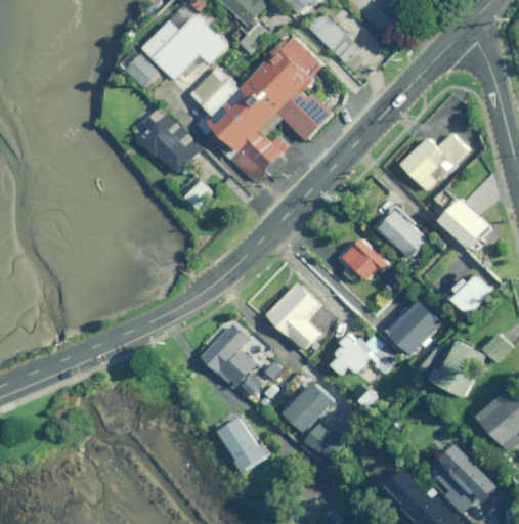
[(198,12),(185,0),(183,0),(174,10),(186,24),(198,12)]
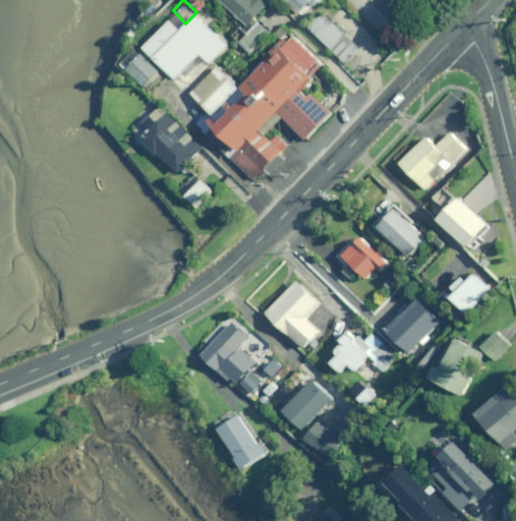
[(265,7),(258,0),(217,0),(243,23),(238,29),(244,35),(236,43),(247,53),(266,32),(252,19),(265,7)]
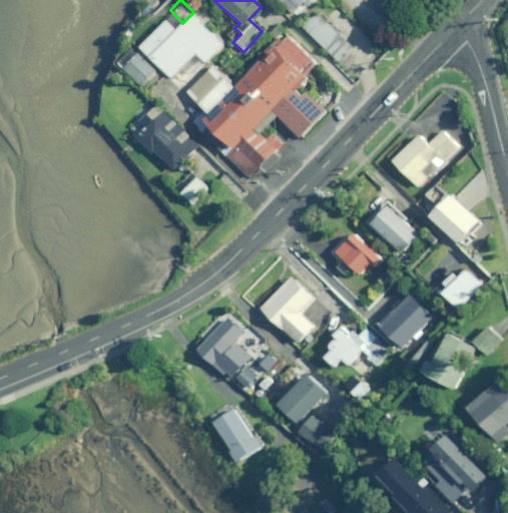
[(311,0),(277,0),(295,17),(311,0)]
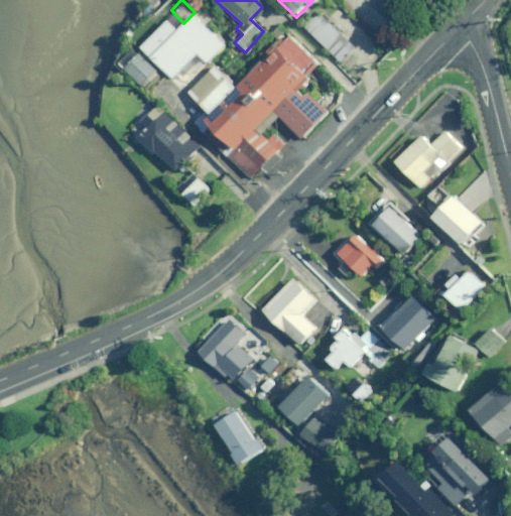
[(321,6),(302,26),(341,62),(360,42),(321,6)]
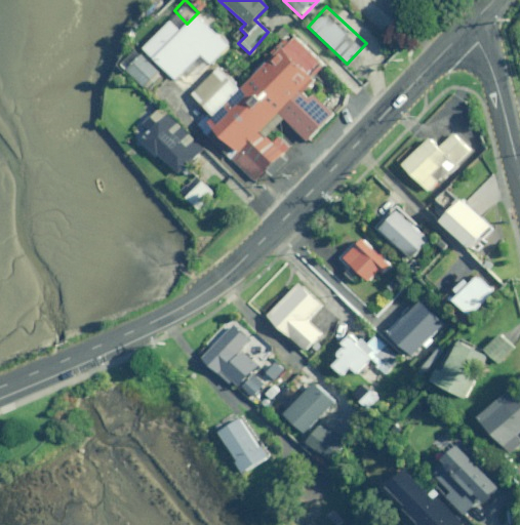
[(173,33),(160,21),(136,44),(153,59),(157,55),(190,86),(214,61),(203,49),(210,42),(195,28),(188,35),(180,27),(173,33)]
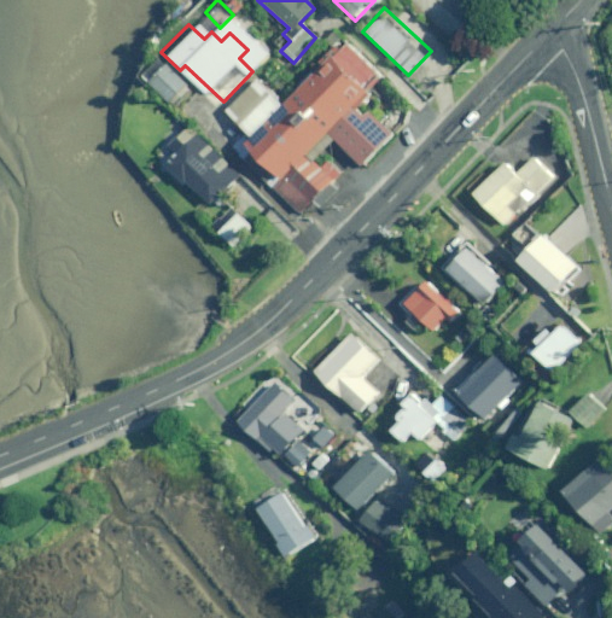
[(283,105),(251,138),(245,144),(279,176),(269,186),(298,214),(338,174),(326,162),(319,155),(333,140),(359,164),(388,134),(357,104),(369,92),(363,86),(378,71),(347,42),(336,53),(332,48),(318,64),(320,66),(283,105)]
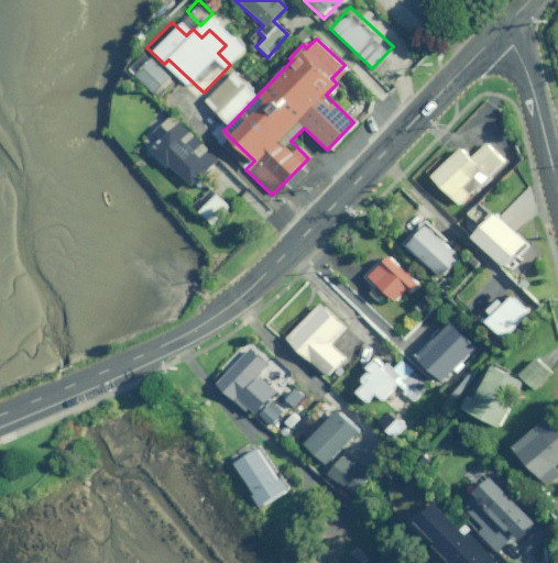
[(172,80),(145,54),(131,69),(156,96),(172,80)]
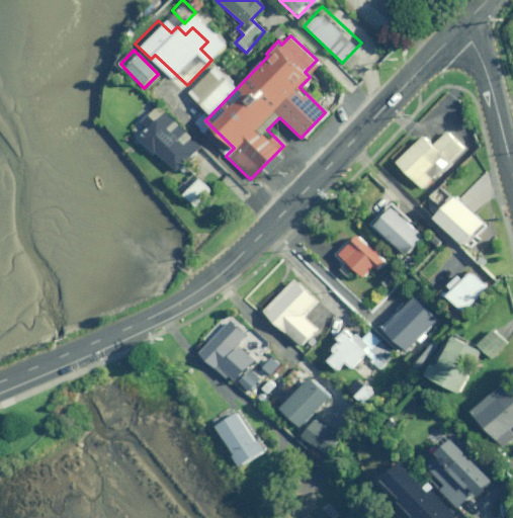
[(210,115),(237,88),(214,66),(188,93),(210,115)]
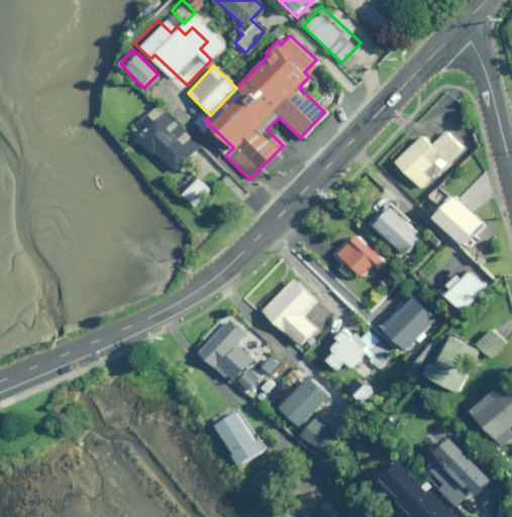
[(177,123),(156,104),(140,121),(146,127),(134,140),(150,154),(154,150),(177,171),(199,145),(184,131),(178,138),(170,130),(177,123)]
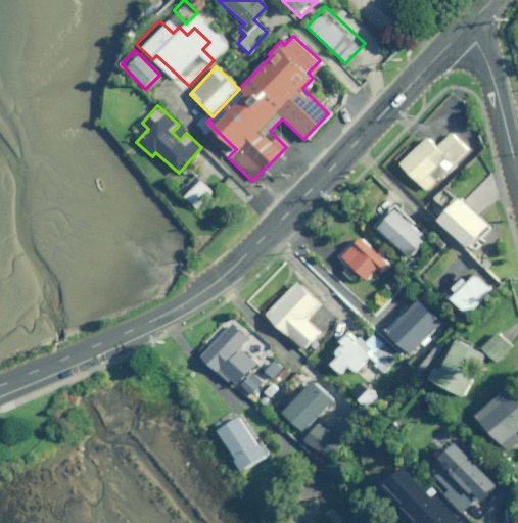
[(465,150),(449,133),(434,147),(425,137),(397,163),(422,190),(465,150)]
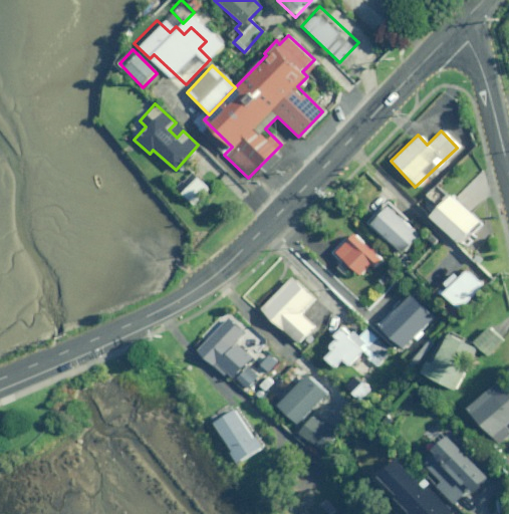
[(207,188),(193,174),(178,190),(192,204),(207,188)]
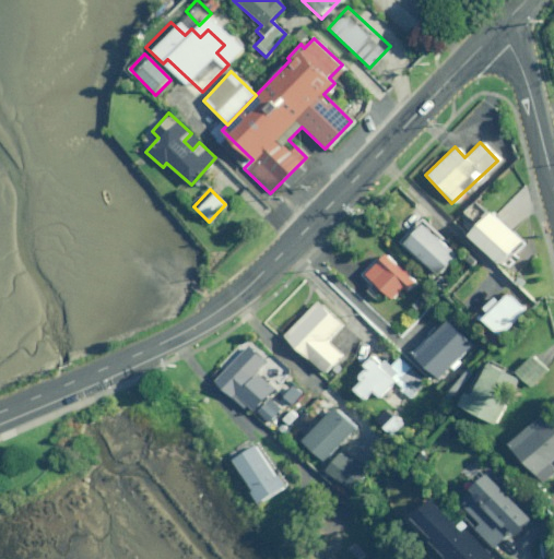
[(522,244),(492,213),(469,235),(506,272),(514,264),(508,258),(522,244)]
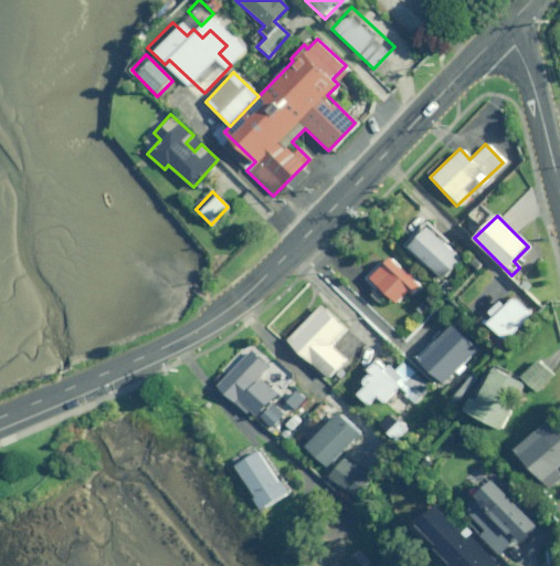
[(447,243),(424,221),(403,242),(441,279),(460,259),(445,244),(447,243)]
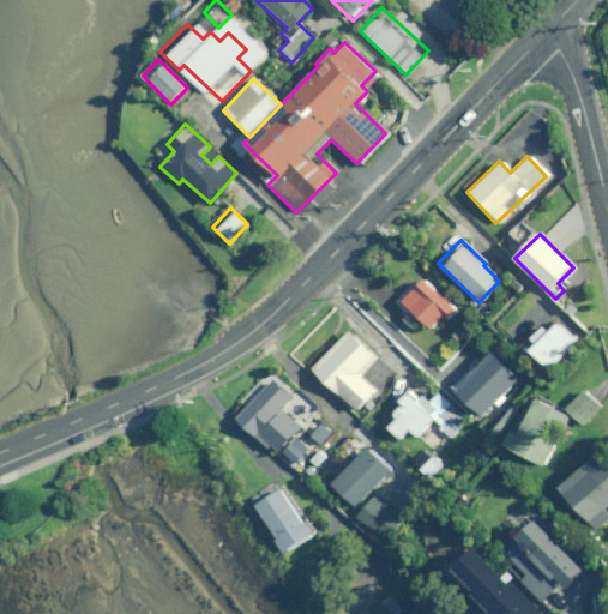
[(421,278),(413,287),(410,283),(392,302),(399,308),(395,313),(411,327),(416,324),(421,329),(425,326),(428,330),(440,317),(445,321),(456,311),(421,278)]
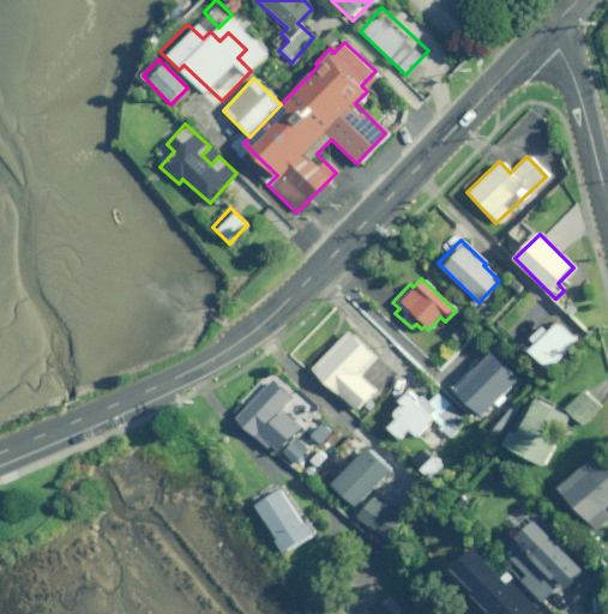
[(547,319),(527,294),(494,320),(515,345),(547,319)]
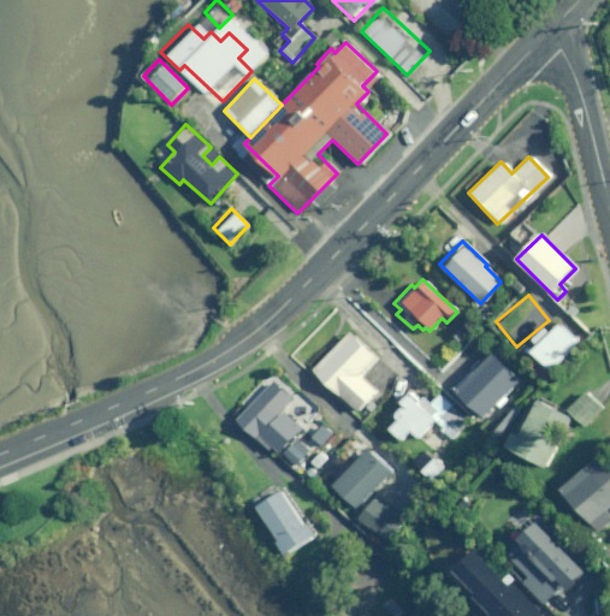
[(579,342),(562,325),(550,336),(544,330),(533,339),(539,345),(532,353),(550,369),(579,342)]
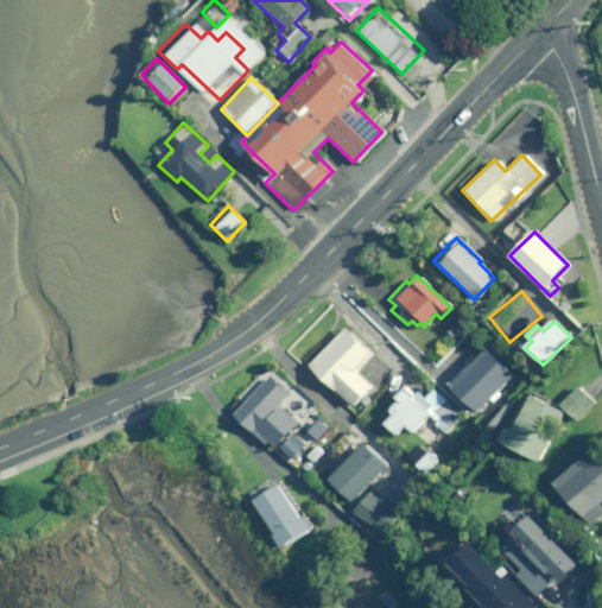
[(368,352),(343,328),(308,366),(356,412),(367,400),(362,396),(369,387),(352,369),(368,352)]
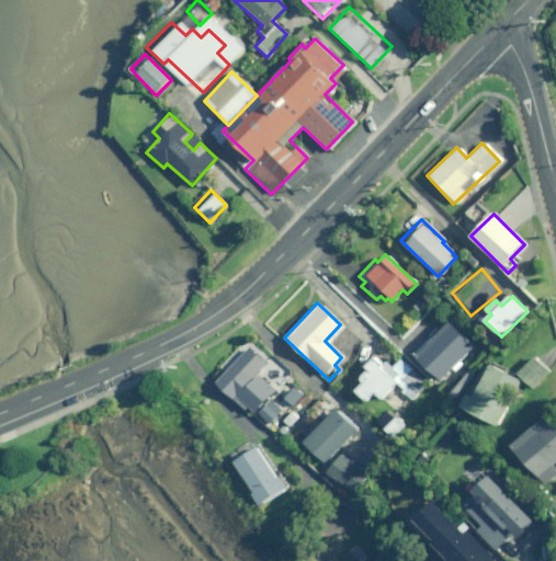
[(471,346),(446,322),(427,342),(423,340),(409,354),(437,380),(471,346)]
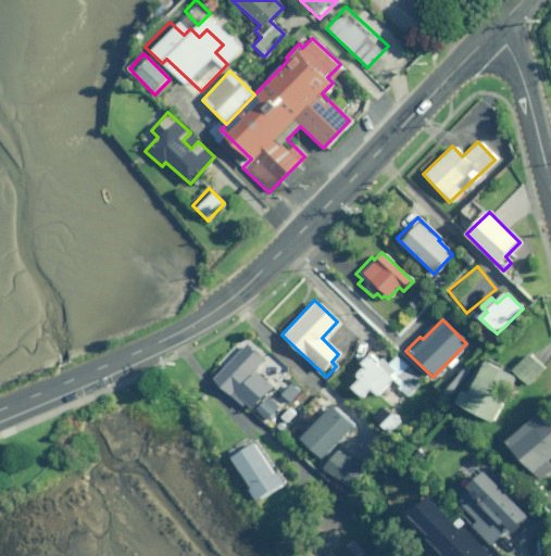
[(265,358),(249,342),(214,379),(248,412),(252,407),(266,420),(286,400),(254,369),(265,358)]
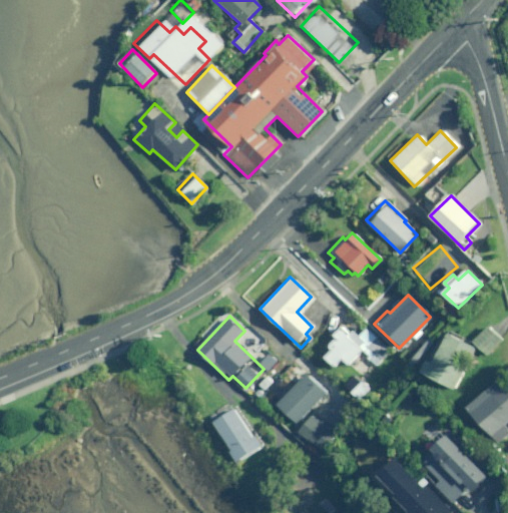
[(354,337),(342,324),(323,343),(329,349),(321,357),(331,367),(339,360),(345,365),(358,352),(371,366),(385,351),(363,328),(354,337)]
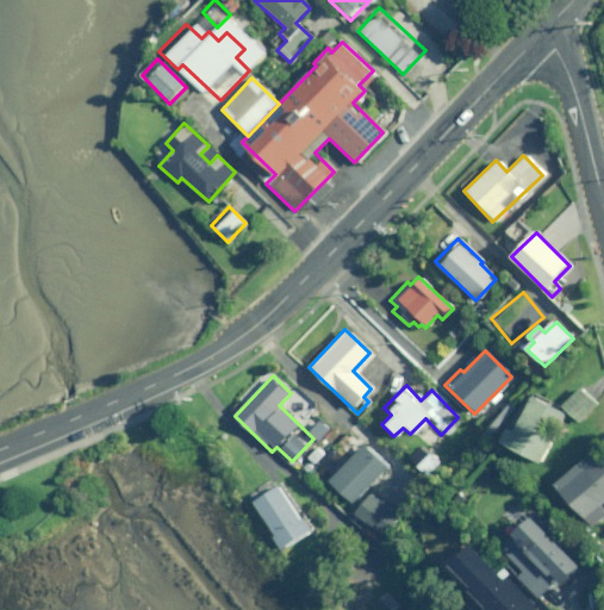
[(592,406),(576,391),(561,406),(577,422),(592,406)]
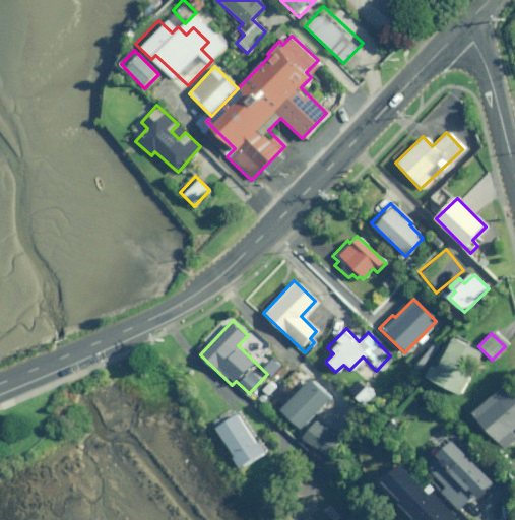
[(476,349),(454,337),(438,367),(433,364),(426,377),(458,395),(472,371),(466,368),(476,349)]
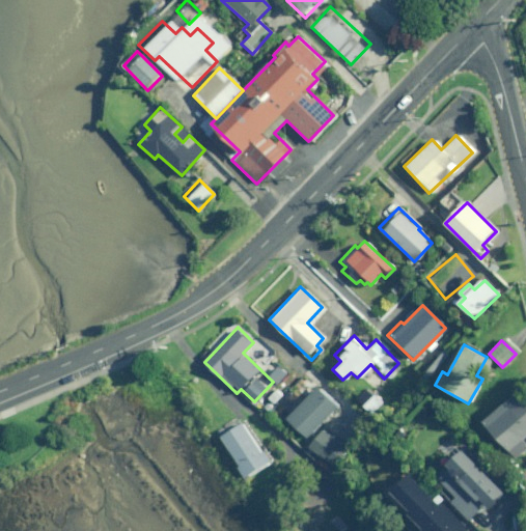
[(333,407),(313,388),(284,419),(303,437),(333,407)]
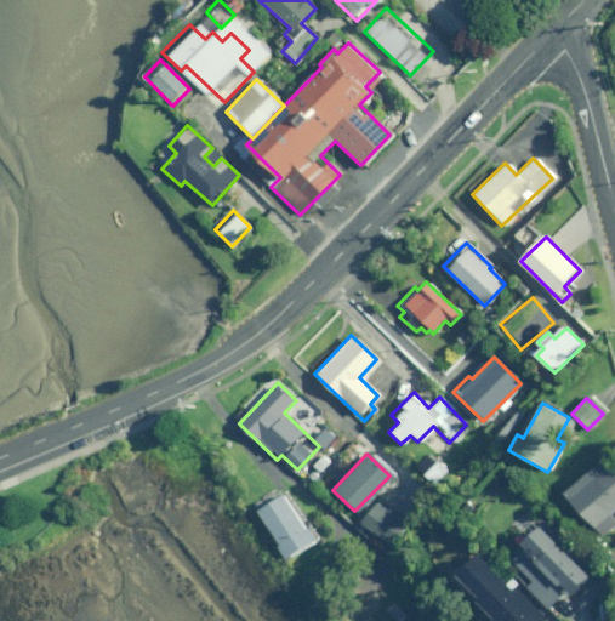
[(614,510),(614,467),(605,457),(565,494),(603,535),(614,523),(614,518),(611,514),(614,510)]
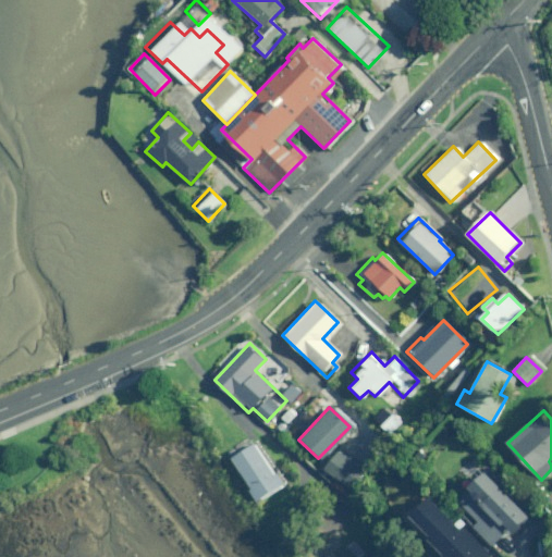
[(396,423),(390,416),(378,425),(384,434),(396,423)]
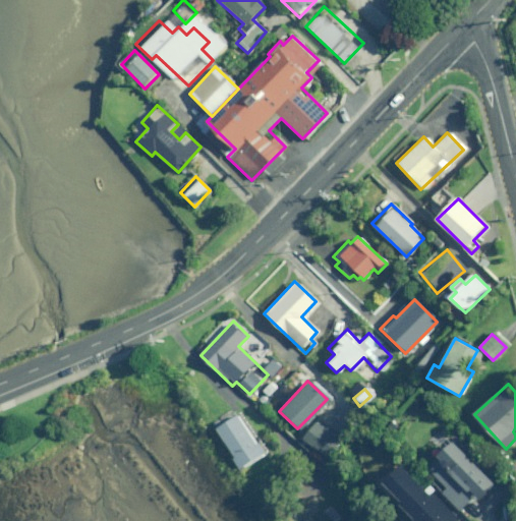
[(336,441),(312,421),(299,439),(322,457),(336,441)]
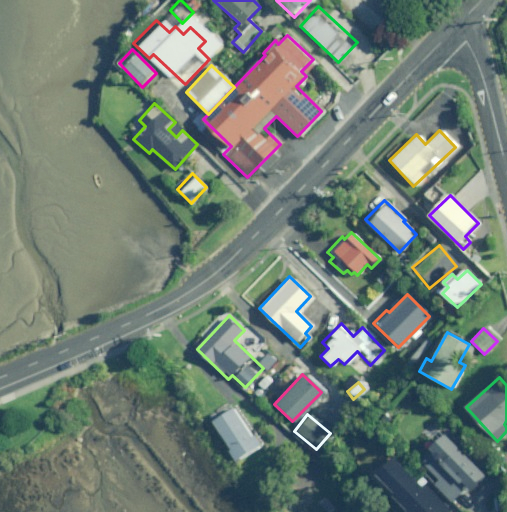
[(433,448),(434,450),(422,461),(439,479),(432,485),(450,503),(468,487),(470,489),(485,474),(447,435),(433,448)]
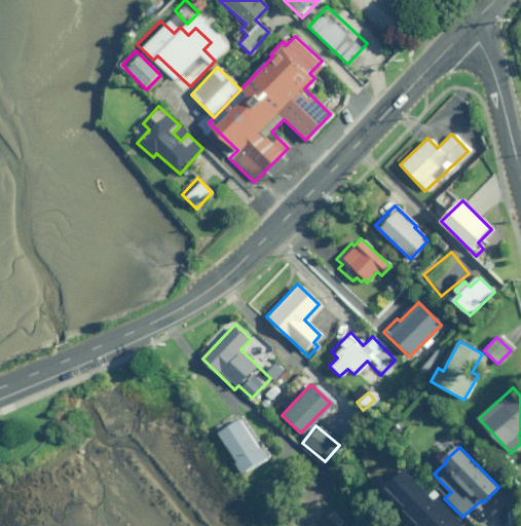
[(460,525),(463,523),(436,494),(411,518),(419,525),(460,525)]
